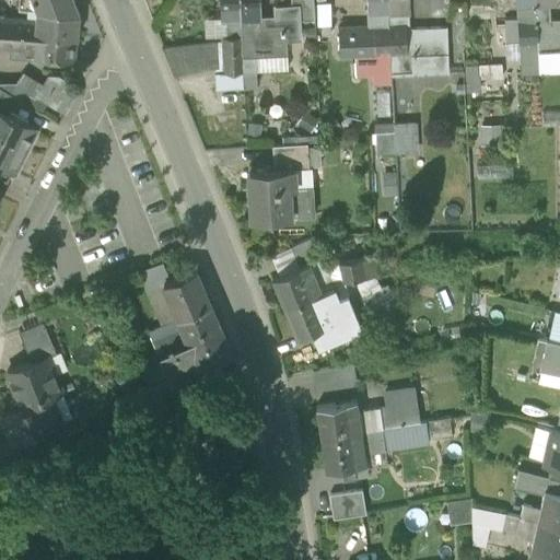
[(32,0),(19,0),(19,9),(36,10),(32,0)]
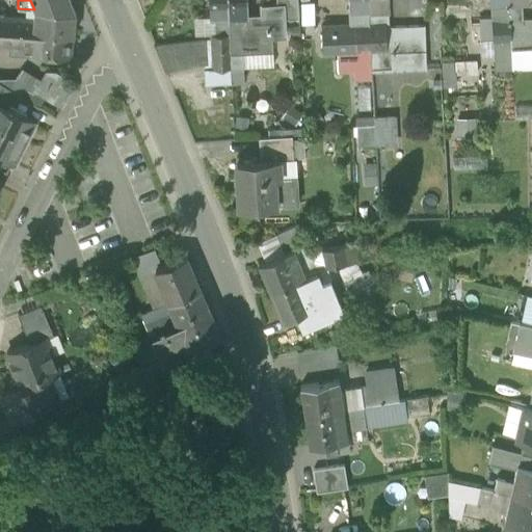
[(30,0),(34,9),(75,12),(70,0),(30,0)]
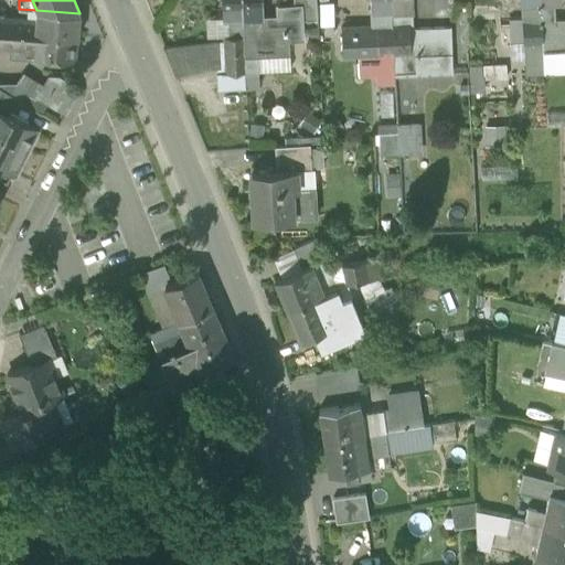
[(245,72),(244,53),(241,0),(221,0),(223,18),(228,18),(228,38),(222,38),(222,42),(224,73),(244,72),(245,72)]
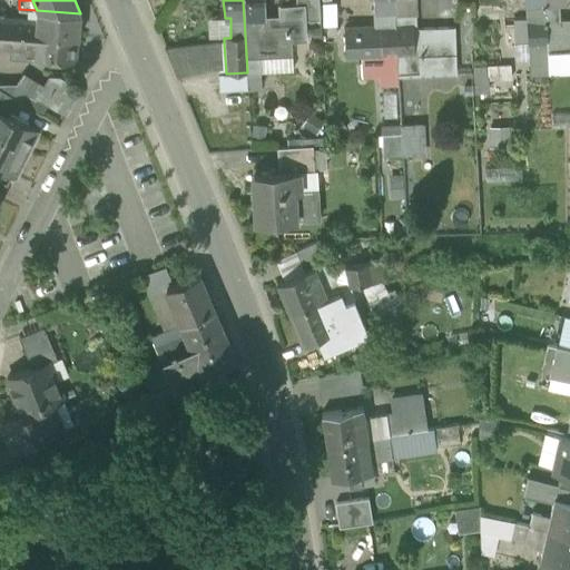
[(243,0),(246,53),(259,53),(267,52),(267,53),(271,53),(271,52),(284,51),(284,52),(287,52),(287,39),(305,38),(304,20),(304,8),(296,8),(278,9),(278,15),(279,22),(266,23),(265,16),(264,0),(243,0)]
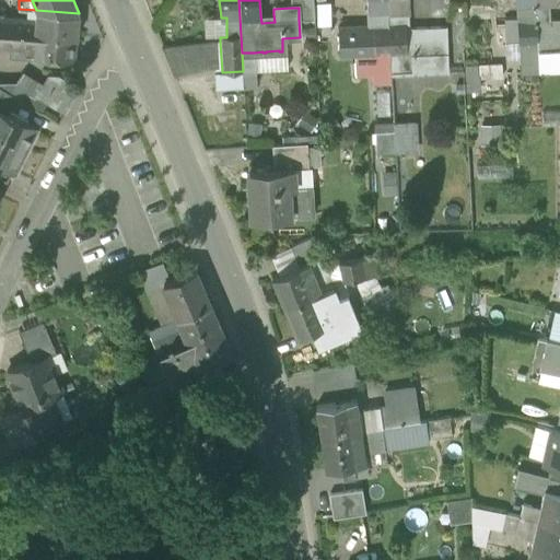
[(299,8),(299,20),(314,19),(312,0),(290,0),(291,4),(291,8),(299,8)]
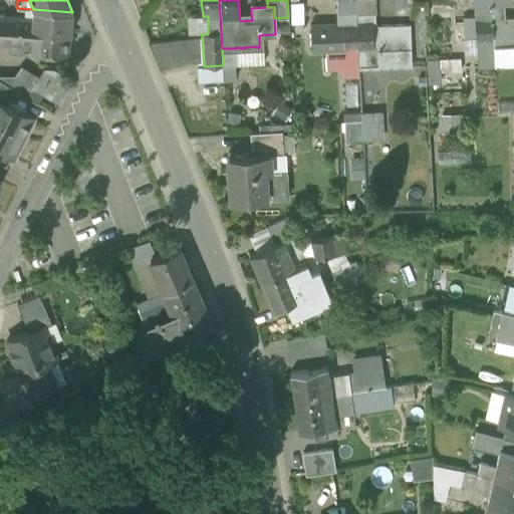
[(343,46),(357,46),(354,0),(336,0),(338,24),(310,26),(311,51),(325,50),(344,48),(343,46)]
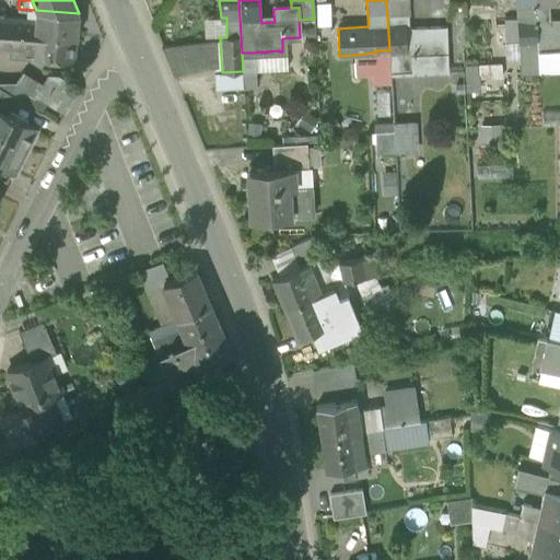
[(407,0),(386,0),(389,50),(391,74),(448,71),(447,54),(417,55),(416,27),(408,27),(407,0)]
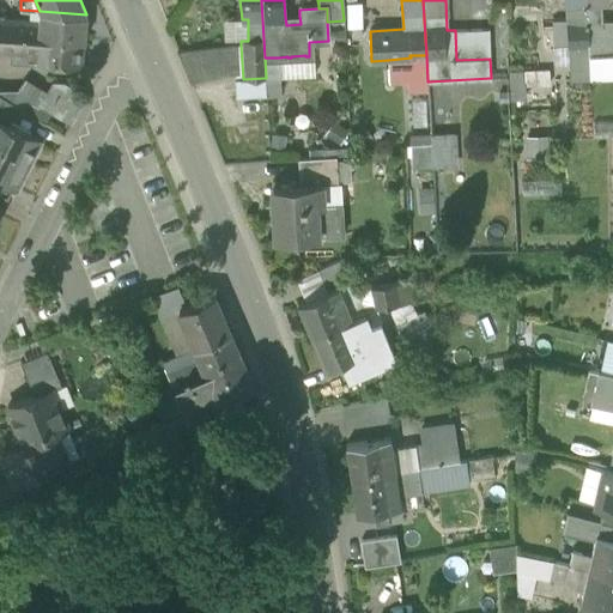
[(572,22),(587,20),(584,0),(563,0),(564,2),(571,2),(572,22)]
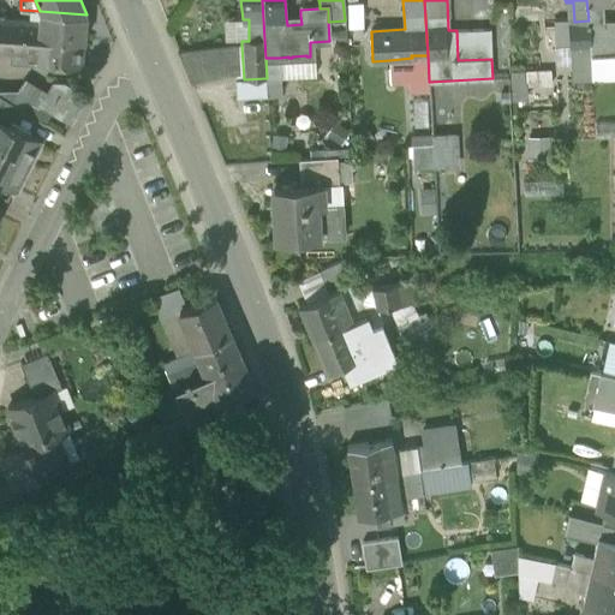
[(590,47),(590,55),(614,53),(614,21),(603,22),(602,4),(609,3),(609,0),(586,0),(589,21),(590,47)]
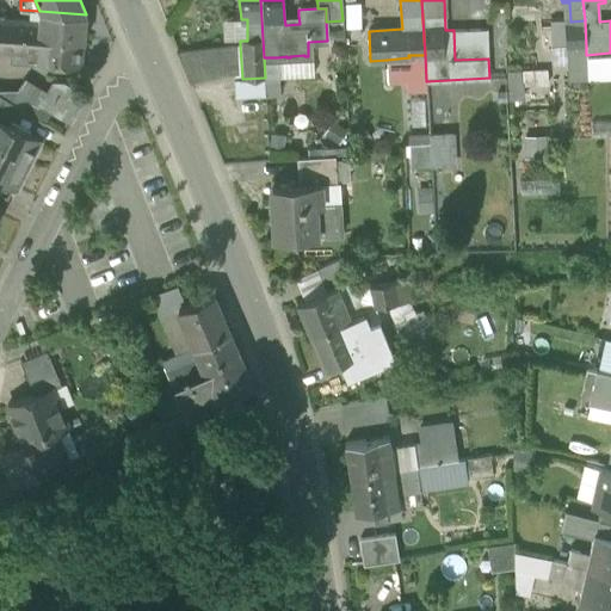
[(362,29),(360,2),(345,4),(346,29),(362,29)]
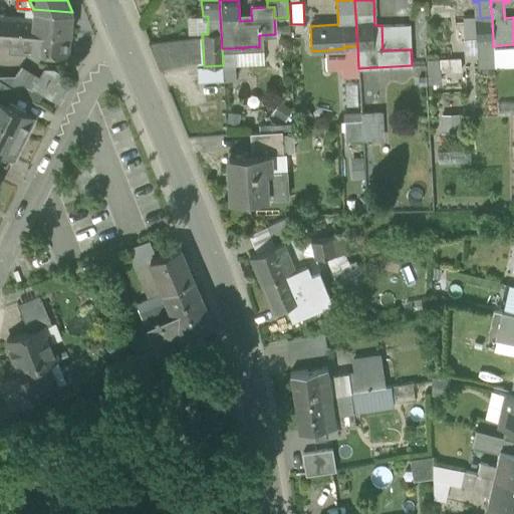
[(33,9),(32,18),(31,31),(70,34),(72,12),(33,9)]
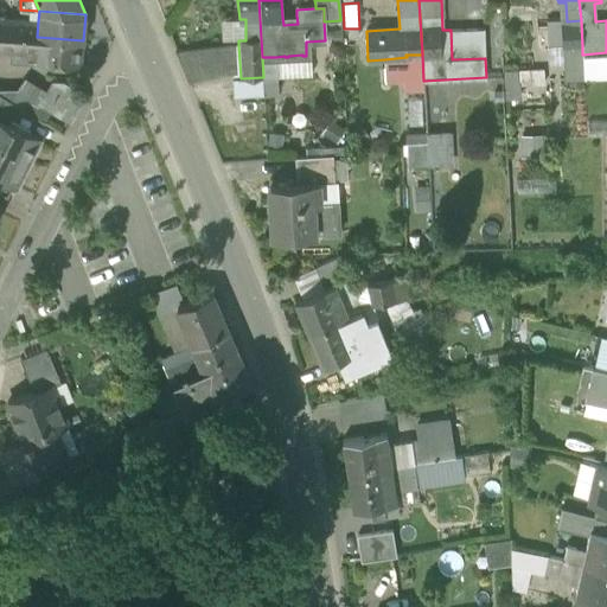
[(0,33),(37,37),(38,21),(2,18),(4,16),(0,16),(0,33)]
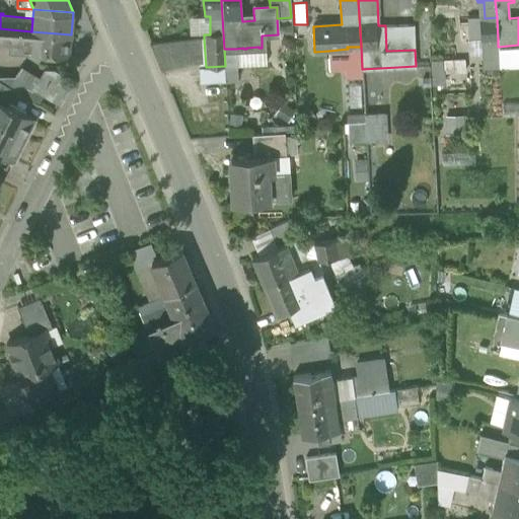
[(189,34),(204,34),(210,34),(210,16),(205,16),(189,17),(189,34)]
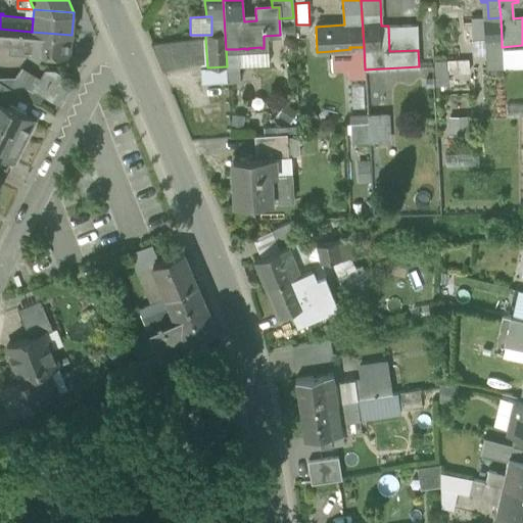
[(472,19),(473,42),(484,41),(502,40),(501,17),(488,18),(472,19)]
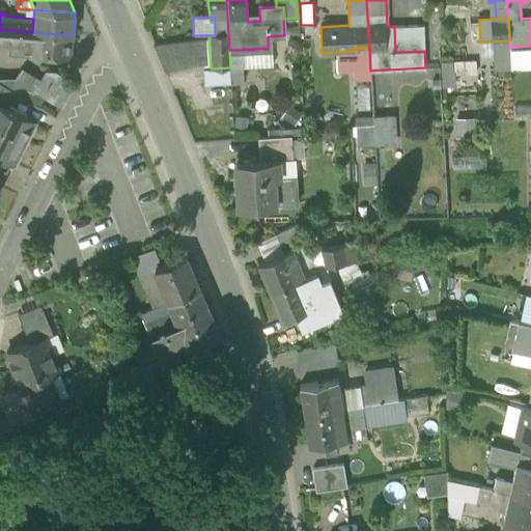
[(394,26),(395,52),(424,51),(423,25),(394,26)]
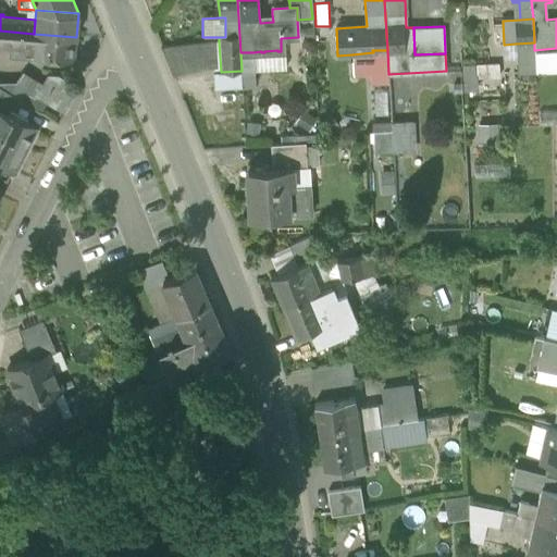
[(0,44),(25,47),(33,47),(34,34),(0,31),(0,44)]
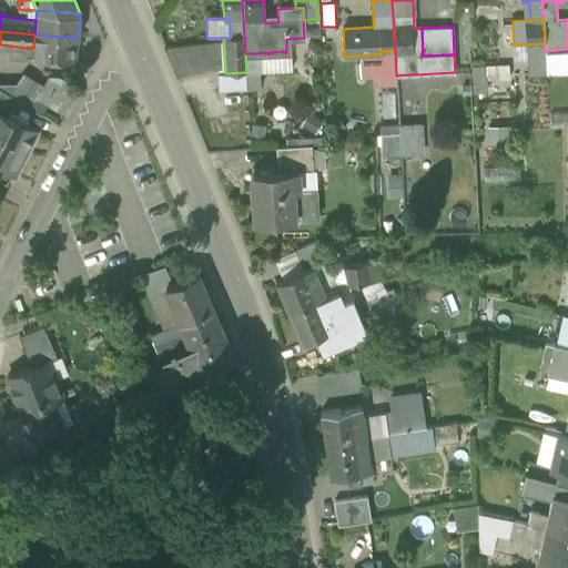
[(78,38),(34,34),(33,48),(32,57),(75,61),(78,38)]
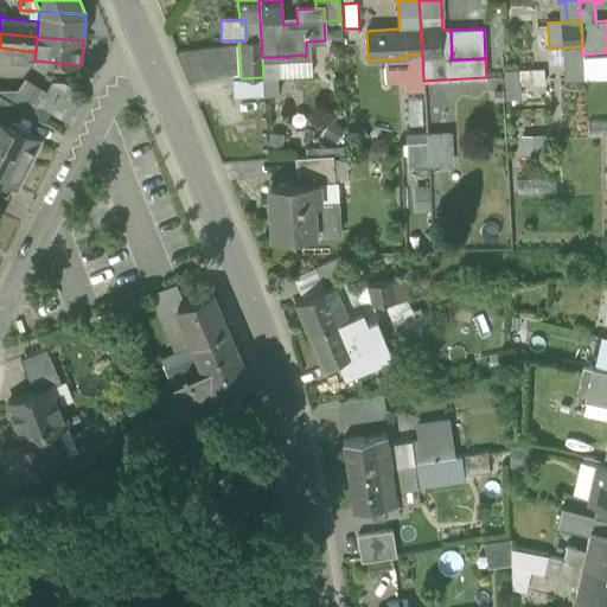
[(231,74),(231,80),(241,78),(238,45),(174,49),(186,76),(231,74)]
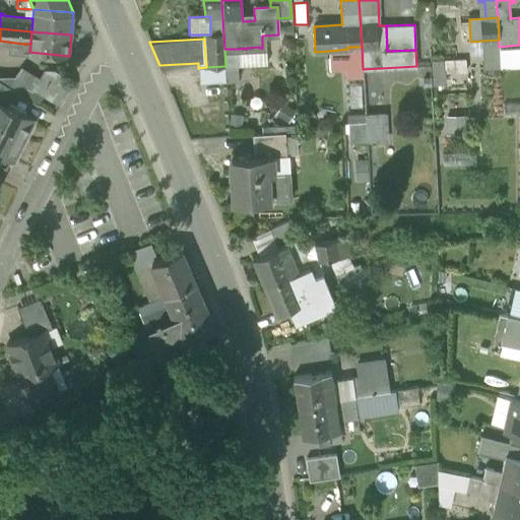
[(483,69),(500,68),(499,47),(499,40),(481,41),(482,56),(483,69)]
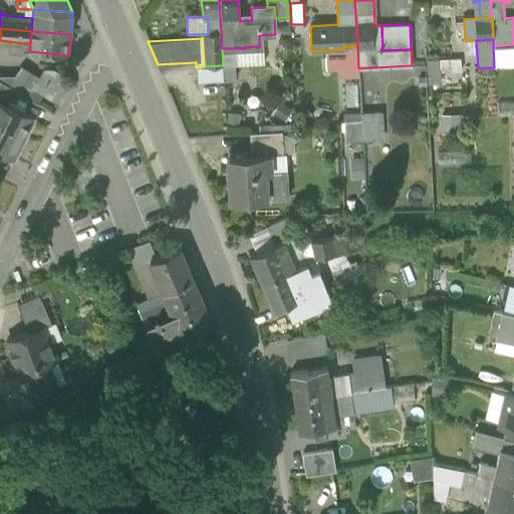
[(465,55),(477,55),(476,40),(465,41),(465,55)]
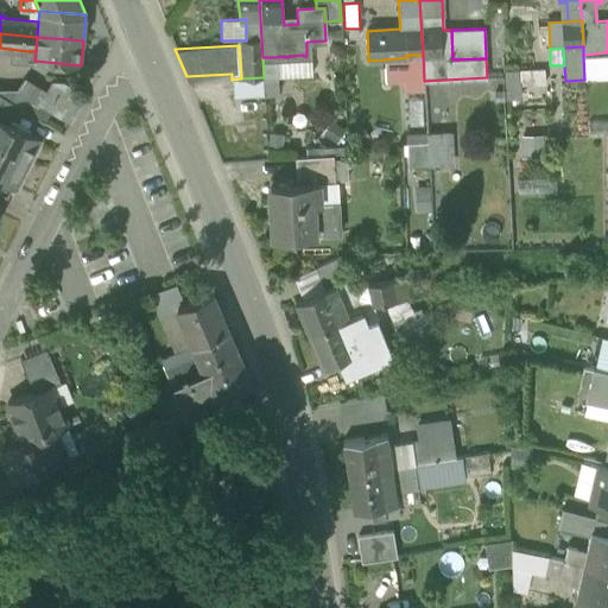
[(607,77),(607,52),(583,55),(584,80),(607,77)]
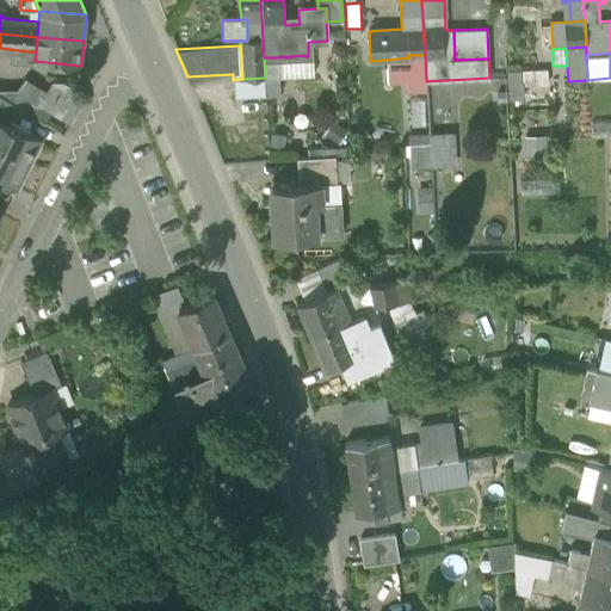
[(309,76),(308,56),(304,56),(304,55),(290,56),(290,57),(287,57),(287,56),(278,57),(279,78),(309,76)]
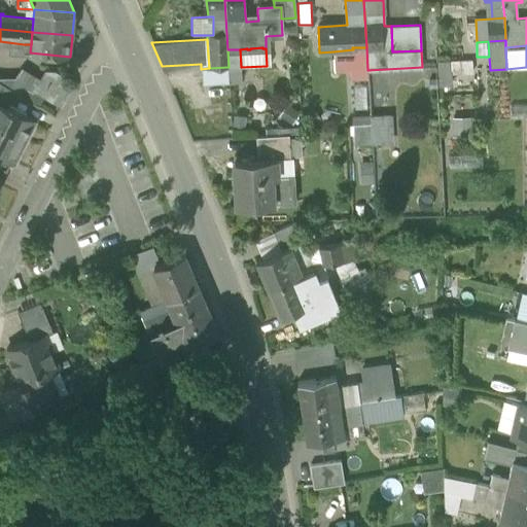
[(353,49),(334,51),(335,72),(349,71),(350,81),(369,80),(367,70),(366,47),(352,47),(353,49)]
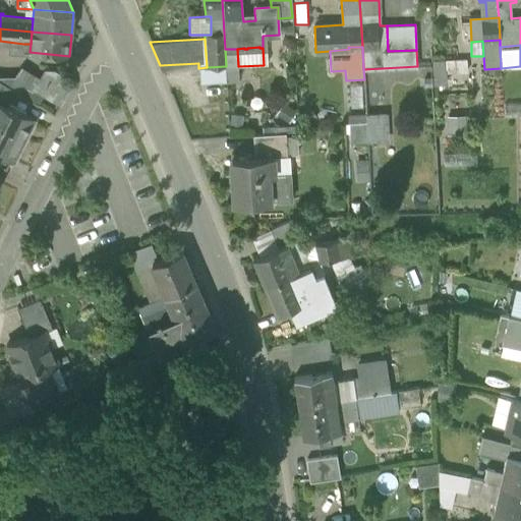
[(226,66),(226,67),(238,66),(237,49),(225,49),(226,66)]
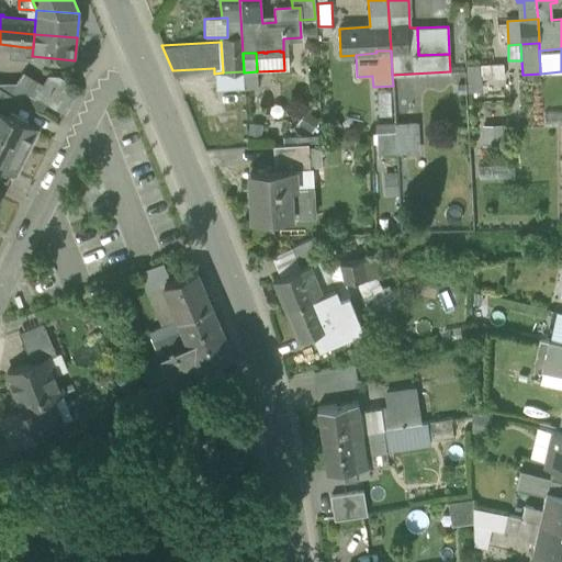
[(479,66),(479,79),(481,79),(503,79),(503,65),(479,66)]
